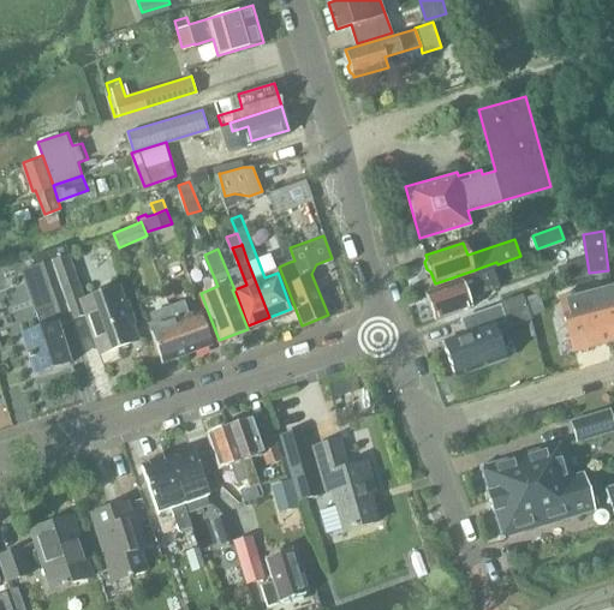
[(67,253),(52,258),(72,316),(72,317),(88,311),(101,351),(136,339),(118,287),(84,299),(67,253)]
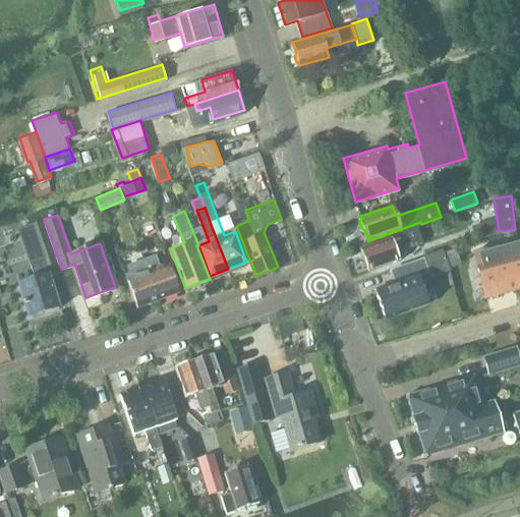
[(31,256),(33,262),(38,277),(18,283),(30,316),(59,306),(49,274),(60,270),(59,269),(61,268),(44,219),(31,224),(39,245),(31,256)]
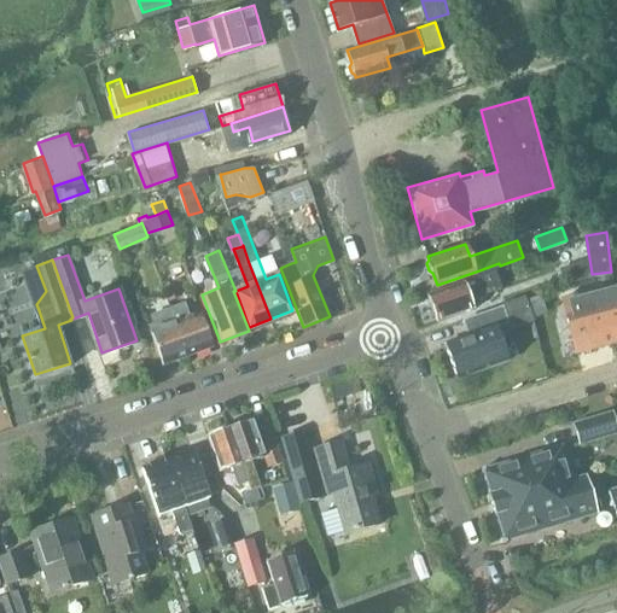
[(501,286),(498,278),(495,269),(429,293),(437,319),(473,307),(471,297),(501,286)]
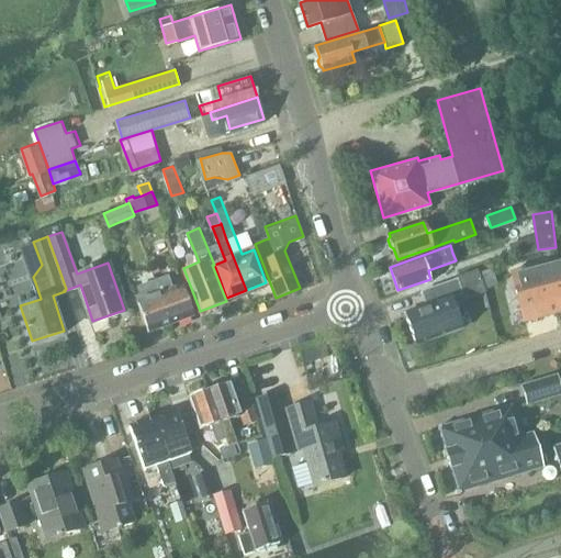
[(289,253),(298,282),(316,278),(307,248),(289,253)]
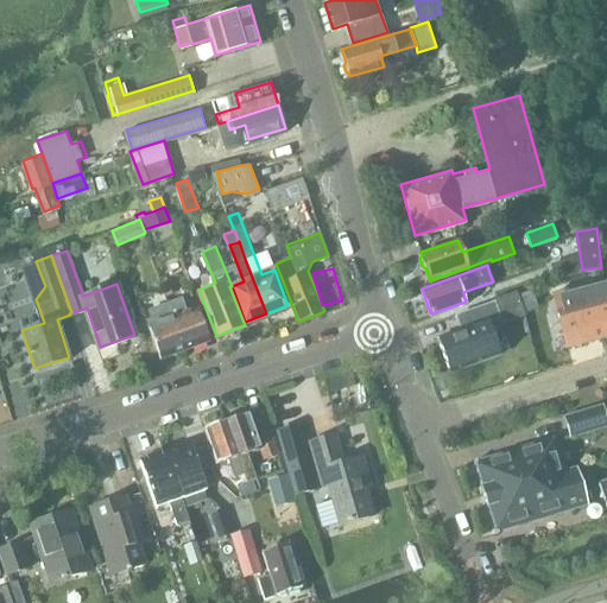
[(555,293),(568,343),(606,332),(606,278),(551,293),(551,294),(555,293)]
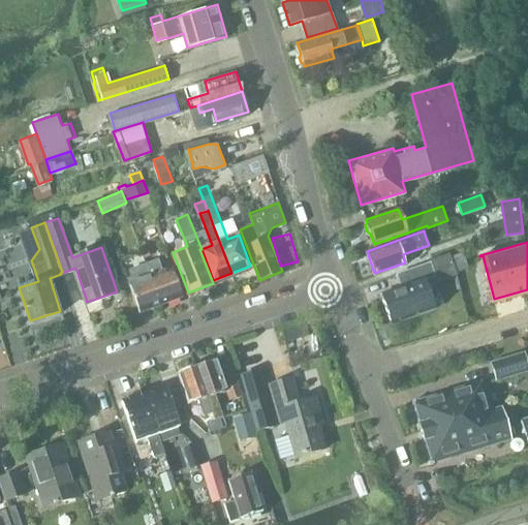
[(158,257),(146,263),(161,303),(182,296),(172,267),(162,270),(158,257)]
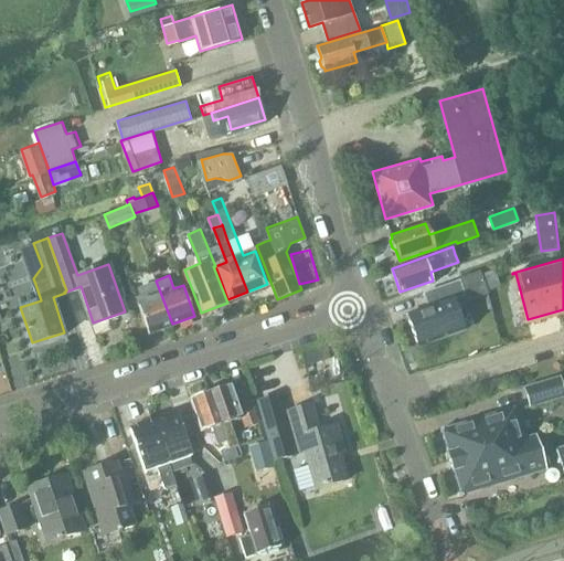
[(433,304),(407,313),(418,343),(464,327),(454,298),(466,294),(460,277),(427,289),(433,304)]
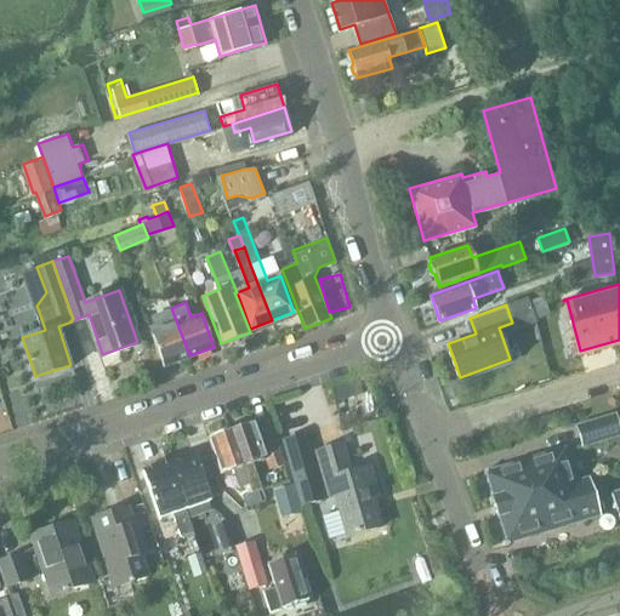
[(189,355),(171,308),(153,314),(158,329),(152,331),(164,365),(189,355)]
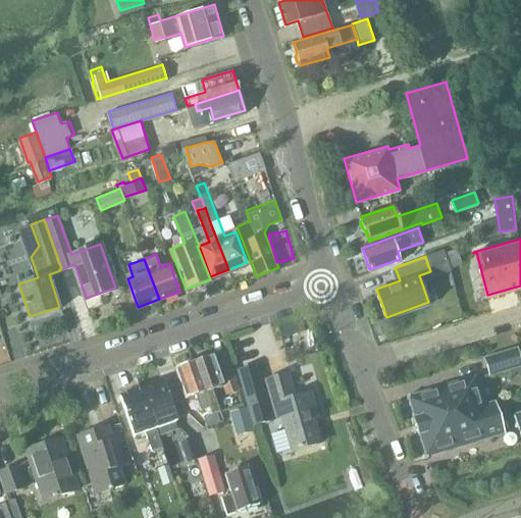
[(258,346),(237,352),(252,407),(269,402),(261,371),(265,370),(258,346)]
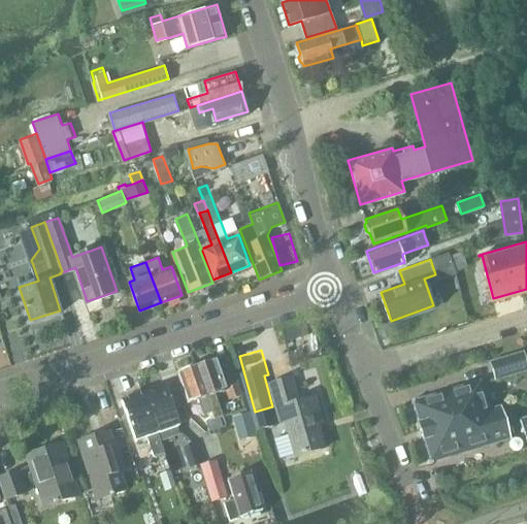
[(526,363),(523,352),(491,361),(496,377),(526,367),(526,363)]
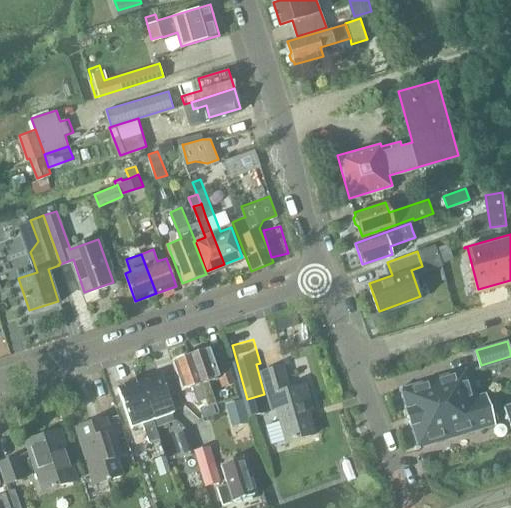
[(190,354),(205,398),(208,405),(216,402),(209,380),(231,372),(223,348),(211,353),(209,347),(190,354)]
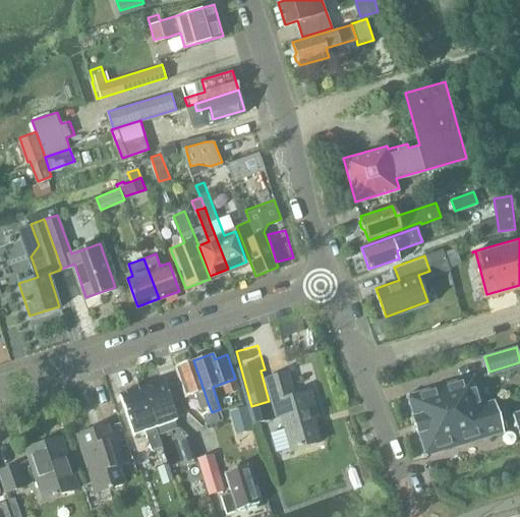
[(200,407),(209,405),(193,360),(175,366),(185,396),(195,393),(200,407)]
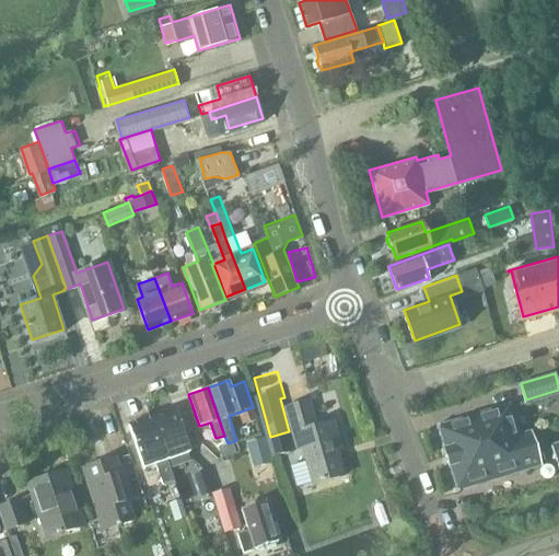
[(309,398),(287,405),(298,447),(303,444),(314,482),(344,474),(336,448),(341,446),(334,419),(316,424),(309,398)]
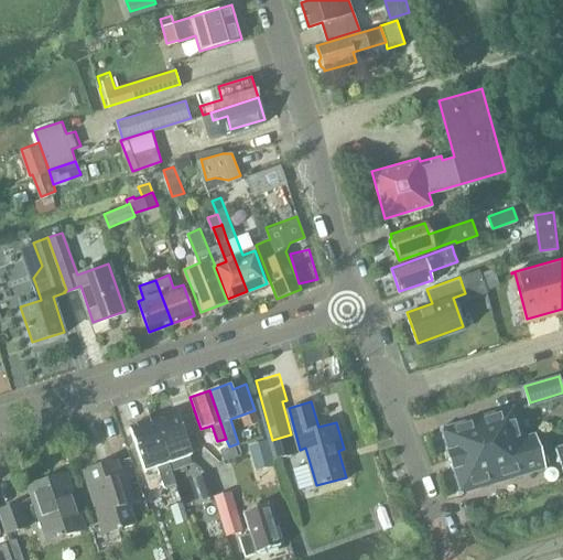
[(447,452),(448,454),(458,451),(461,458),(522,439),(521,438),(512,407),(443,428),(442,426),(440,427),(441,429),(447,452)]
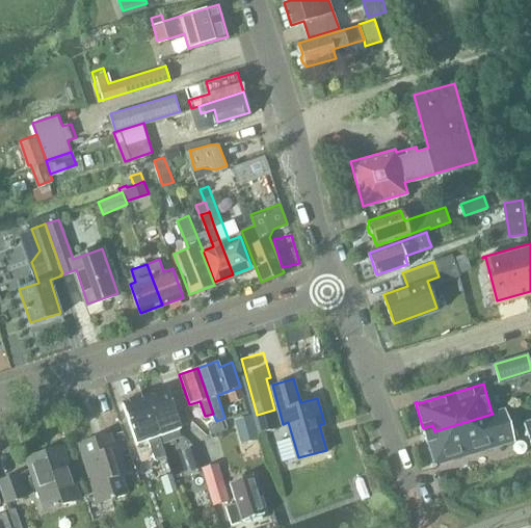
[(166,386),(144,393),(159,434),(181,427),(166,386)]
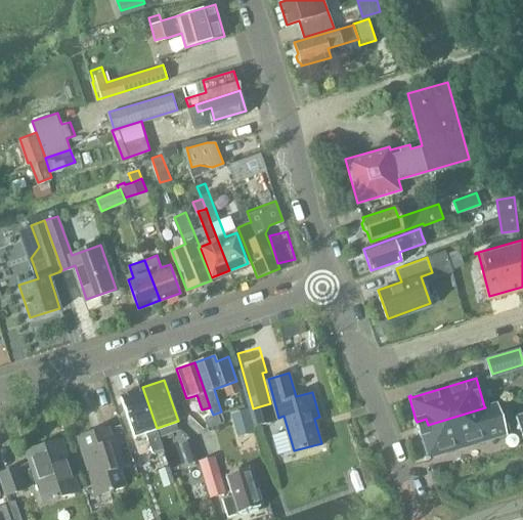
[(157,428),(142,387),(121,394),(135,435),(145,431),(153,450),(163,447),(157,428)]
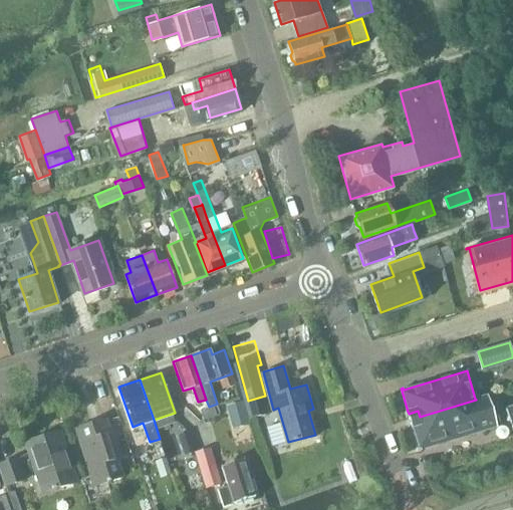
[(418,411),(409,414),(412,427),(413,426),(419,447),(420,450),(422,449),(421,447),(496,425),(487,395),(475,399),(476,400),(420,417),(418,411)]
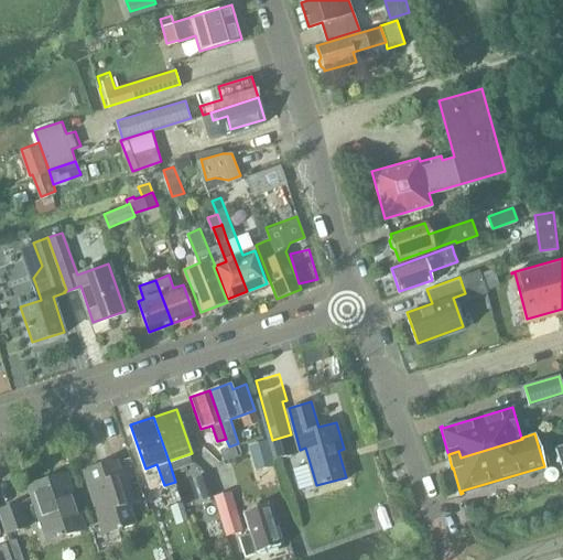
[(268,440),(251,444),(255,456),(271,452),(268,440)]
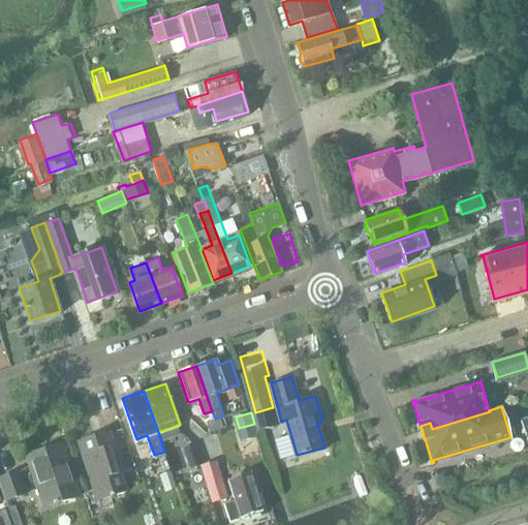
[(207,422),(210,430),(218,428),(215,419),(207,422)]
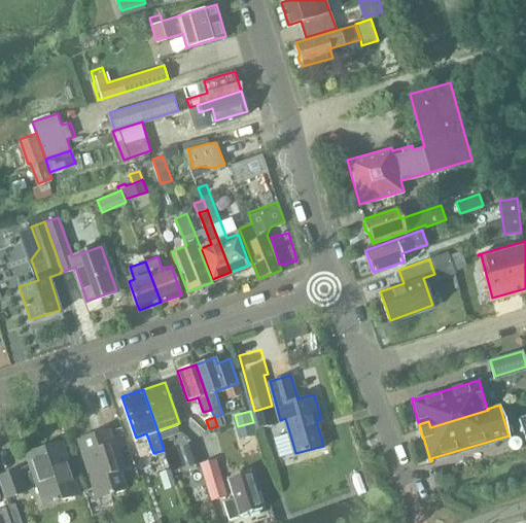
[(108,428),(78,438),(98,496),(126,488),(120,471),(123,469),(108,428)]
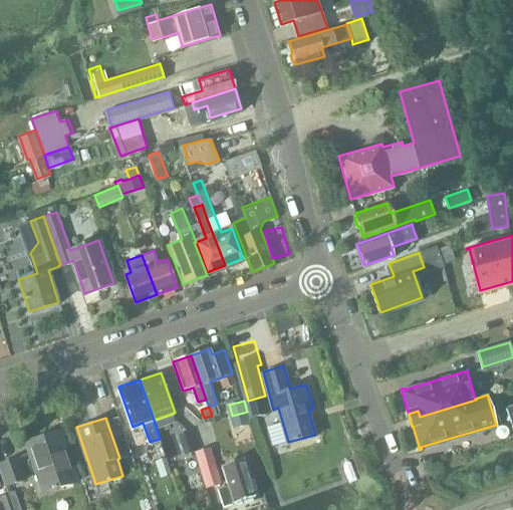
[(189,429),(178,433),(184,453),(195,449),(189,429)]
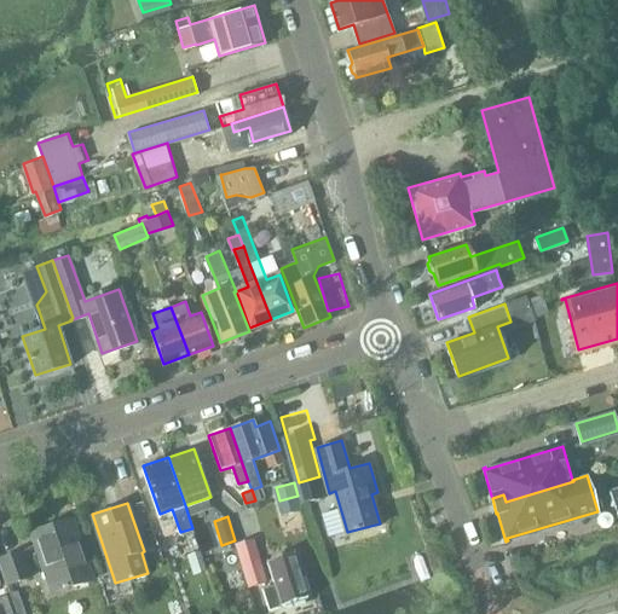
[(33,532),(35,542),(52,591),(64,586),(64,589),(69,588),(68,585),(92,578),(73,519),(33,532)]
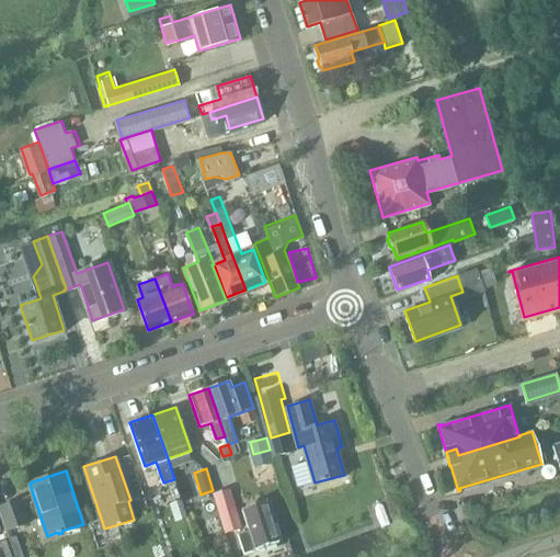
[(214,492),(226,531),(241,525),(229,487),(214,492)]
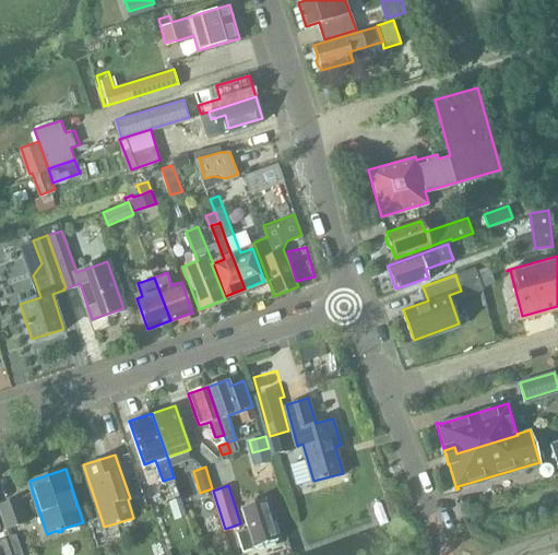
[(182,495),(169,499),(175,516),(188,512),(182,495)]
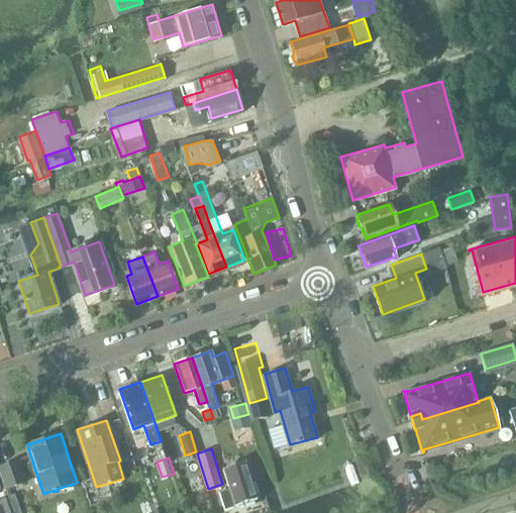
[(25,480),(18,458),(0,465),(0,469),(6,487),(25,480)]
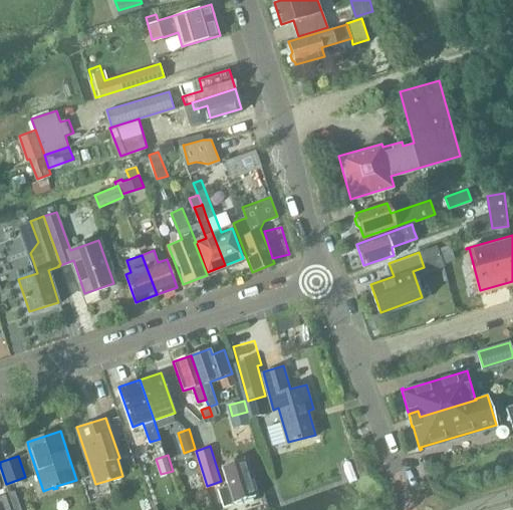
[(223,495),(226,504),(255,495),(244,458),(222,465),(231,493),(223,495)]
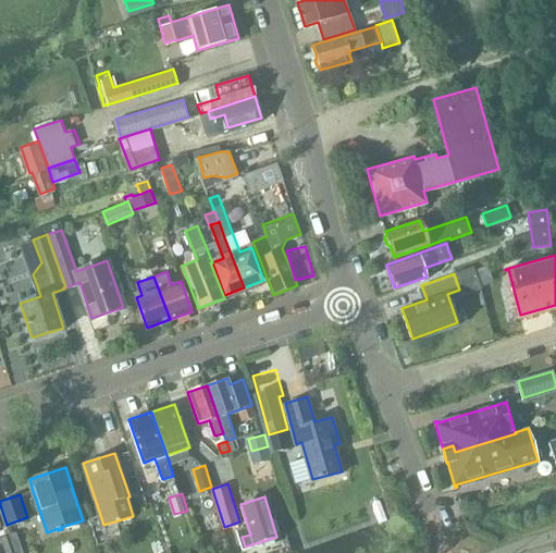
[(11,552),(5,535),(0,536),(0,552),(11,552)]
